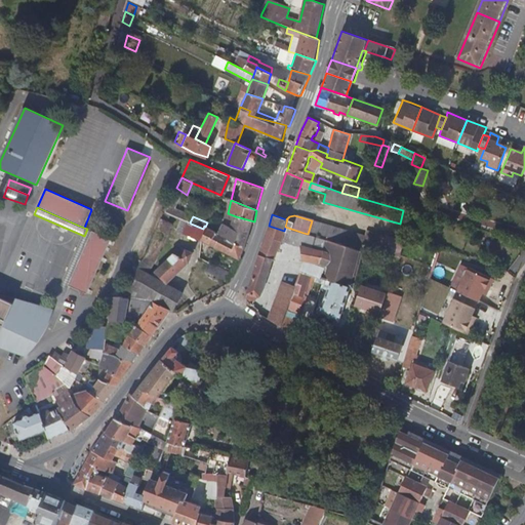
[(250,235),(254,221),(236,216),(231,229),(250,235)]
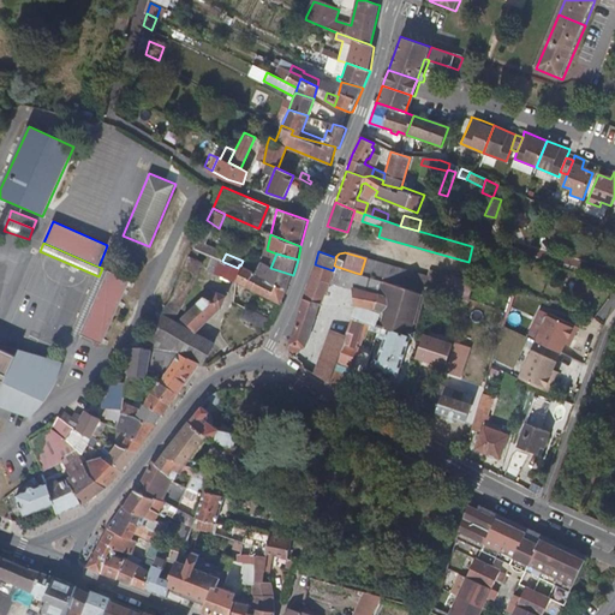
[(204,261),(191,255),(173,296),(163,314),(171,318),(204,261)]
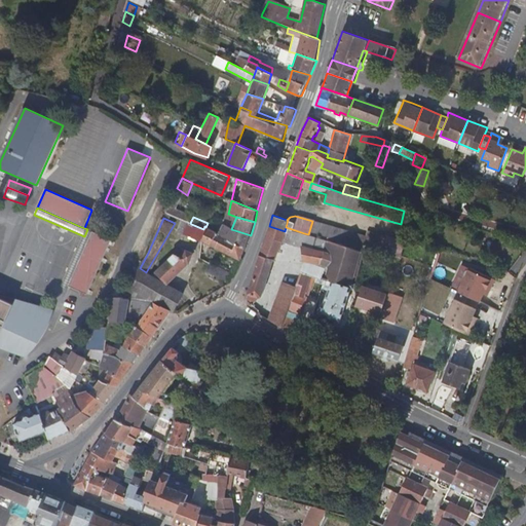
[(325,240),(363,252),(364,246),(381,251),(386,237),(367,230),(364,237),(312,221),(308,234),(325,240)]
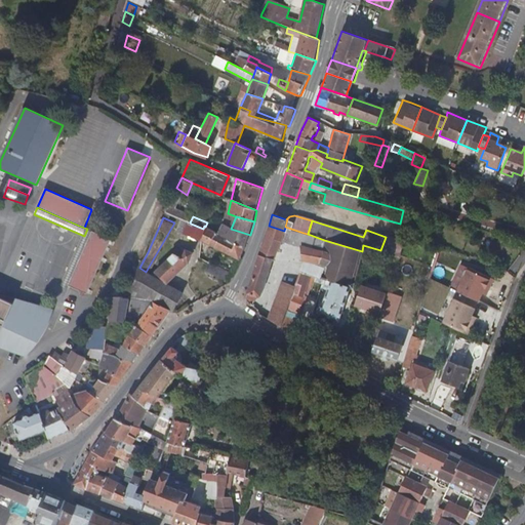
[(203,229),(191,224),(187,232),(203,240),(209,229),(205,227),(204,226),(203,229)]
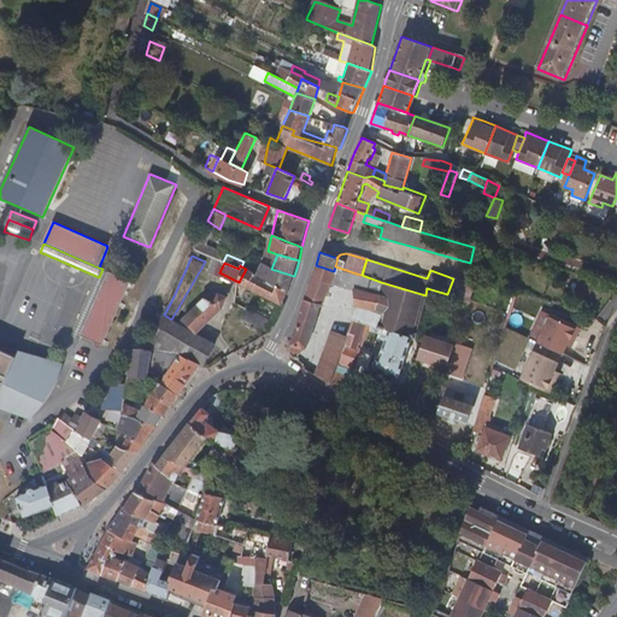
[(271,269),(264,264),(262,278),(289,291),(294,276),(271,269)]
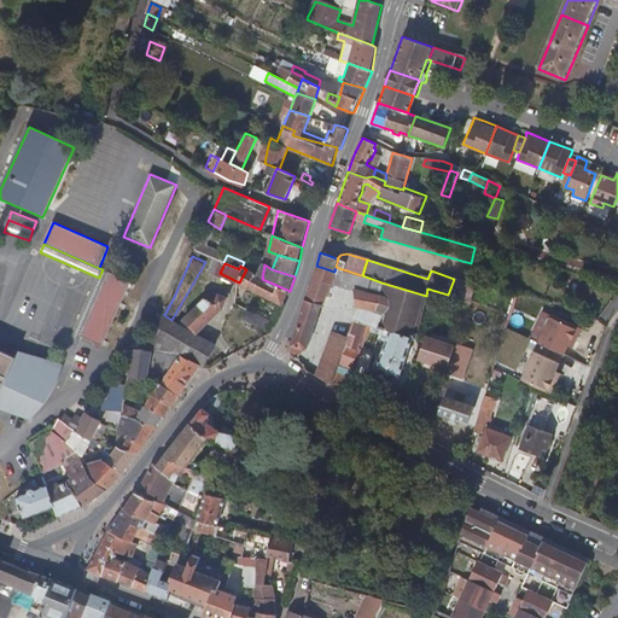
[(291,354),(297,359),(303,350),(308,348),(321,307),(322,308),(330,284),(334,272),(316,266),(305,299),(291,354)]
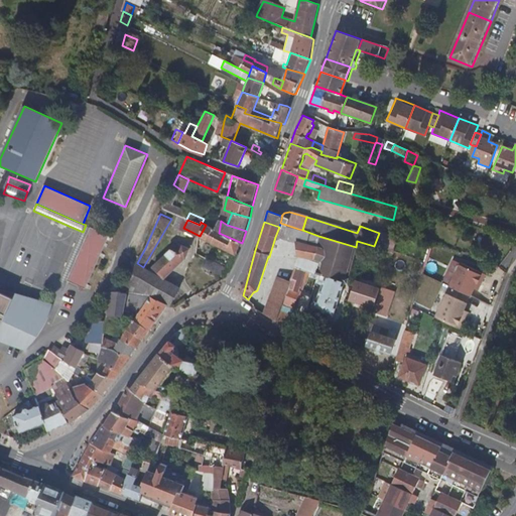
[(275,237),(295,243),(298,229),(280,223),(279,227),(275,237)]
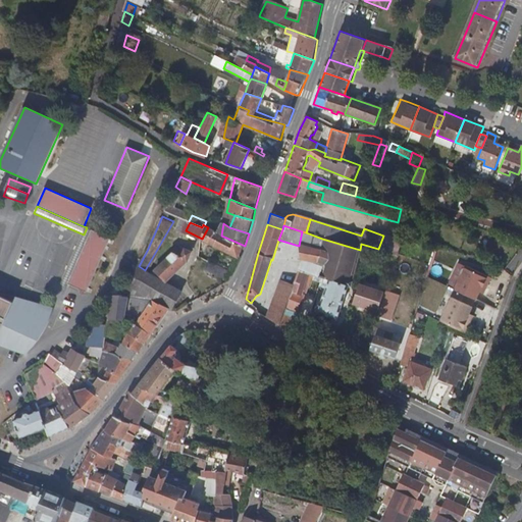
[(93,230),(87,227),(84,235),(61,284),(67,288),(69,283),(93,230)]
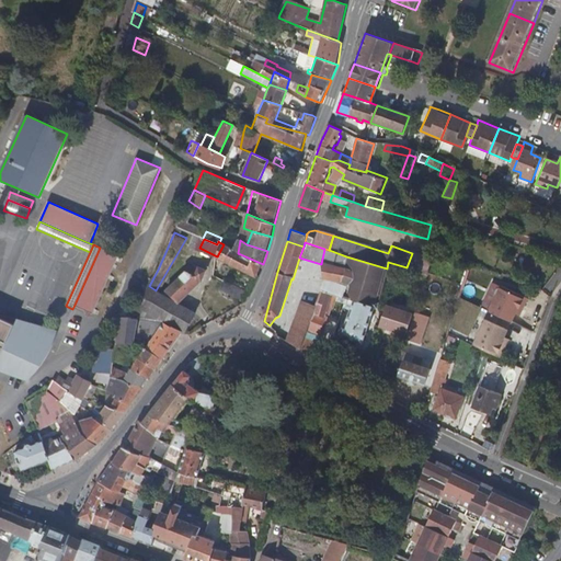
[(238,253),(224,244),(217,256),(258,277),(263,264),(238,253)]
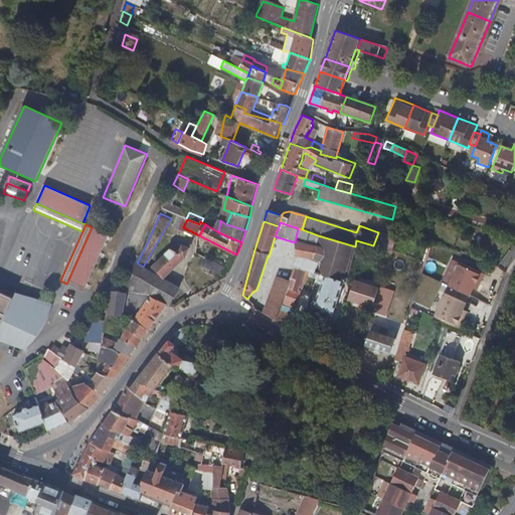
[(109,235),(92,227),(68,280),(87,288),(109,235)]
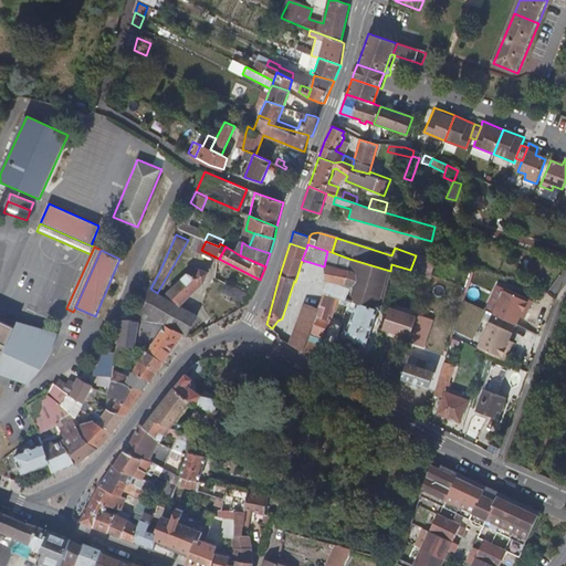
[(343,282),(349,259),(332,252),(327,251),(324,266),(326,281),(328,281),(332,280),(343,282)]
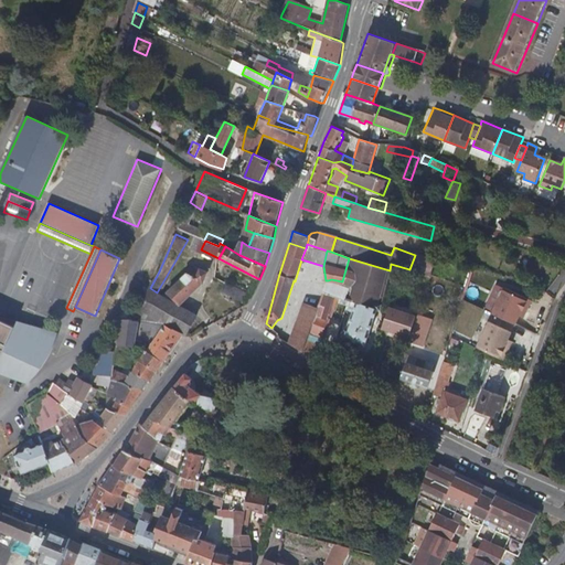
[(376,309),(380,304),(390,270),(349,258),(342,281),(331,279),(328,280),(323,291),(344,299),(350,300),(354,302),(376,309)]
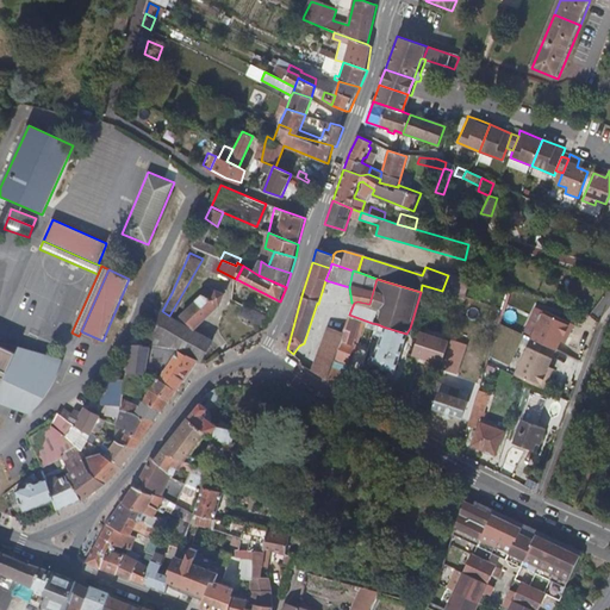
[(169,316),(162,311),(142,344),(143,346),(145,347),(153,347),(179,349),(199,362),(204,362),(215,342),(195,331),(218,309),(225,294),(212,287),(182,316),(174,319),(169,316)]
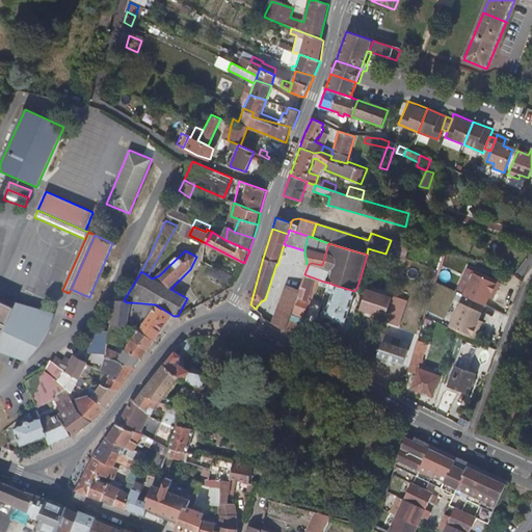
[(499,260),(498,267),(508,270),(510,263),(499,260)]
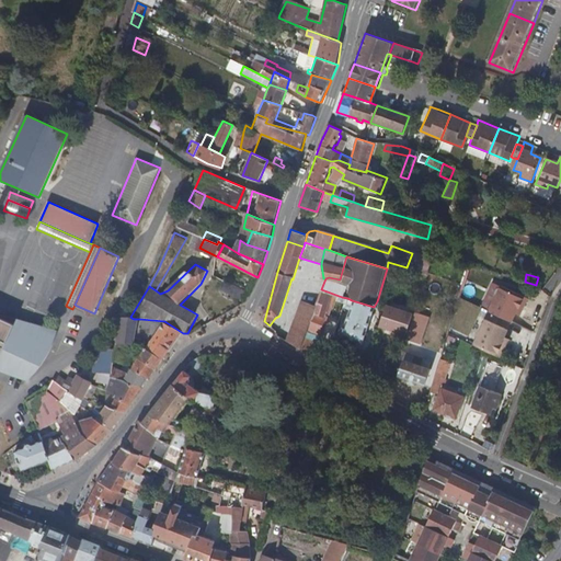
[(221,290),(245,302),(251,292),(226,279),(221,290)]
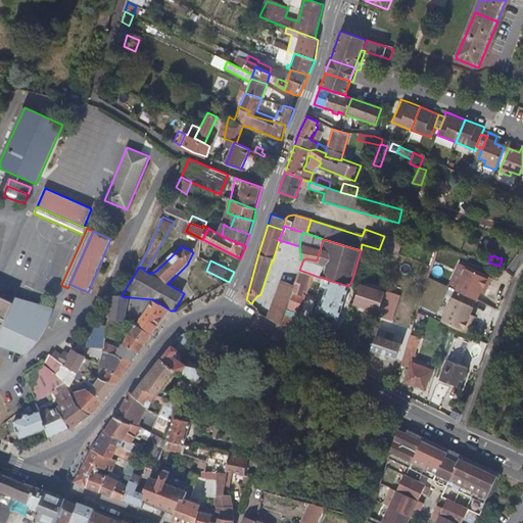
[(457,290),(477,300),(484,286),(484,287),(488,280),(487,280),(489,276),(468,266),(457,290)]
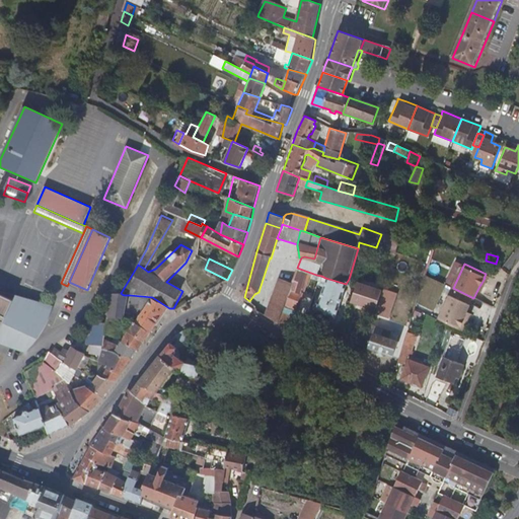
[(315,279),(316,275),(297,268),(292,283),(280,321),(290,324),(297,305),(299,306),(304,294),(301,293),(302,291),(300,290),(305,277),(315,279)]
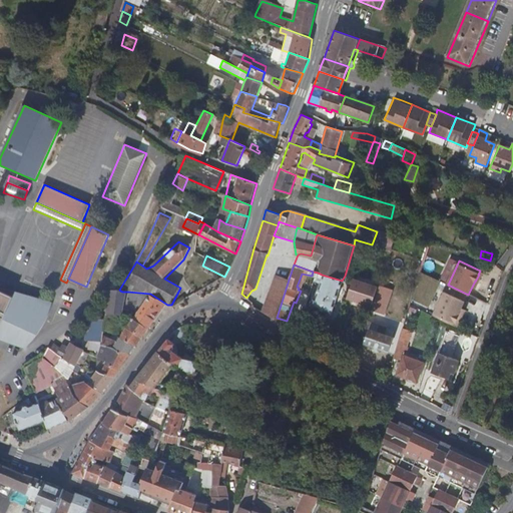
[(261,311),(276,320),(277,318),(289,280),(273,274),(261,311)]
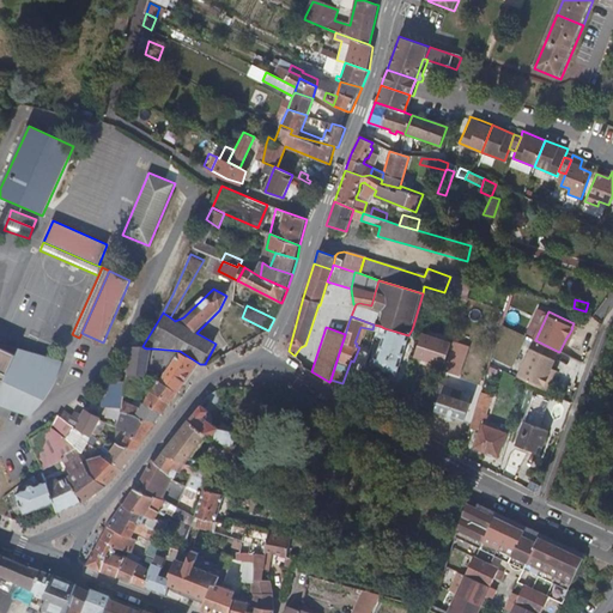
[(395,374),(408,335),(384,328),(374,366),(395,374)]
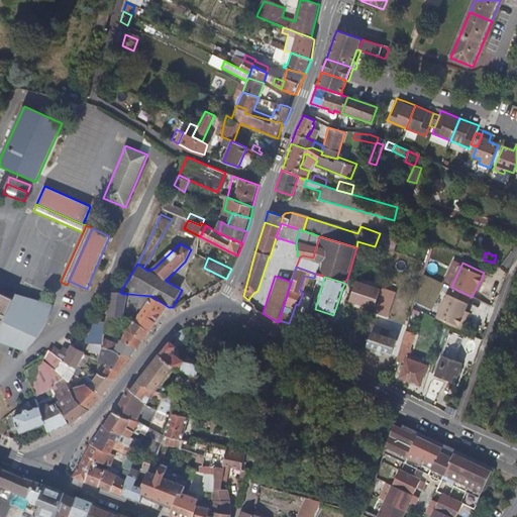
[(355,283),(349,303),(375,311),(375,313),(388,318),(396,293),(383,288),(382,291),(355,283)]
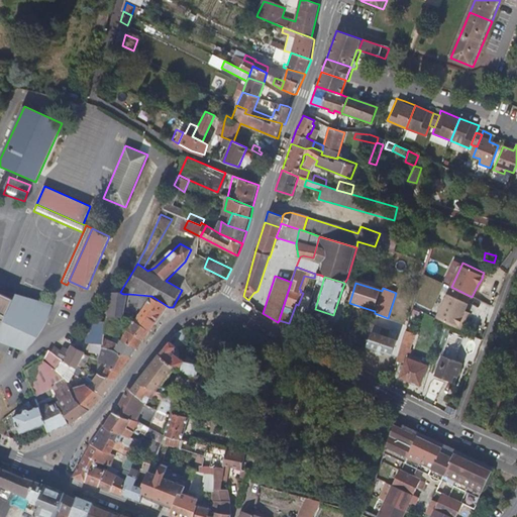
[(121,293),(120,292),(109,293),(108,314),(118,316),(123,318),(129,294),(123,294),(121,293)]
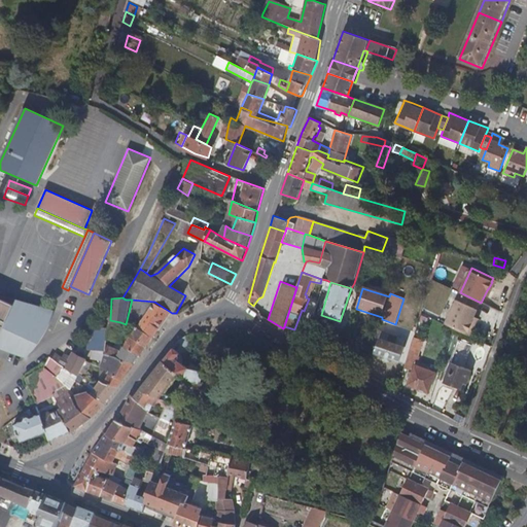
[(445,323),(453,328),(465,334),(467,330),(468,330),(471,323),(470,323),(478,310),(456,300),(445,323)]
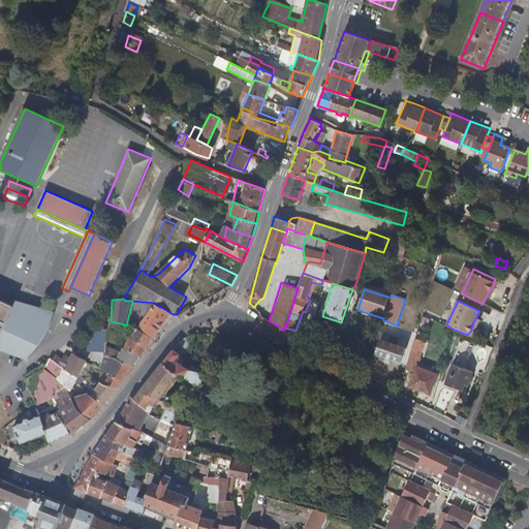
[(0,335),(1,336),(0,337),(0,349),(6,352),(8,351),(27,360),(36,350),(43,341),(49,331),(53,320),(55,312),(17,302),(11,316),(6,314),(7,312),(7,310),(6,309),(5,307),(3,306),(0,304),(0,335)]
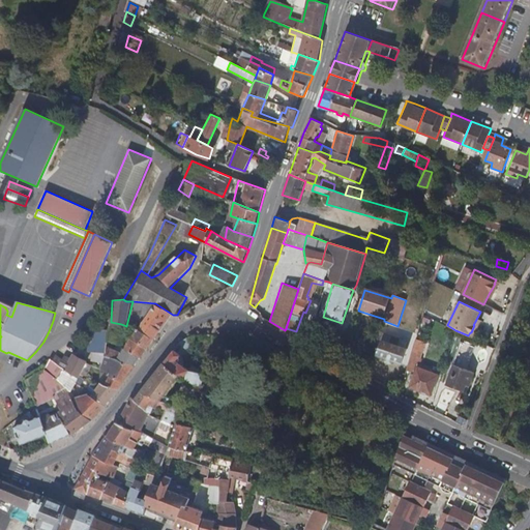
[(156,340),(173,315),(155,303),(136,331),(156,340)]
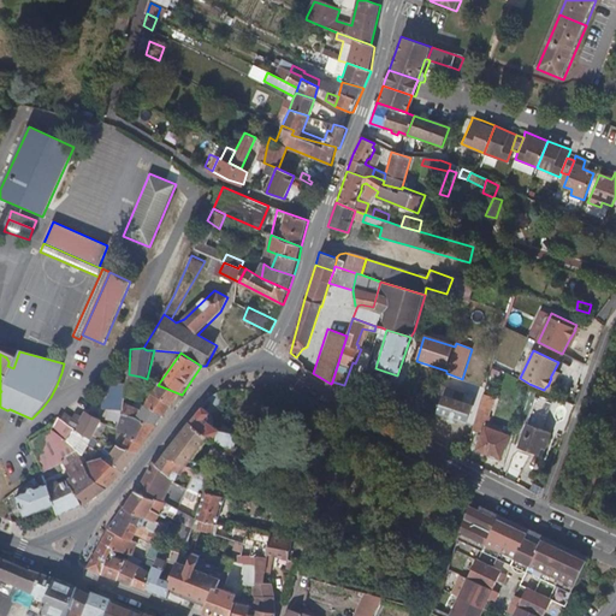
[(141,377),(129,374),(126,380),(125,386),(138,388),(141,377)]
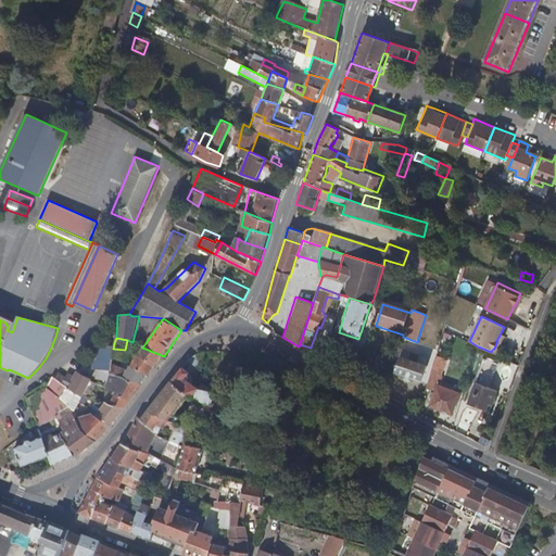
[(113,349),(114,343),(108,343),(106,349),(104,349),(103,351),(100,351),(99,367),(98,376),(110,379),(111,373),(109,371),(111,357),(113,349)]
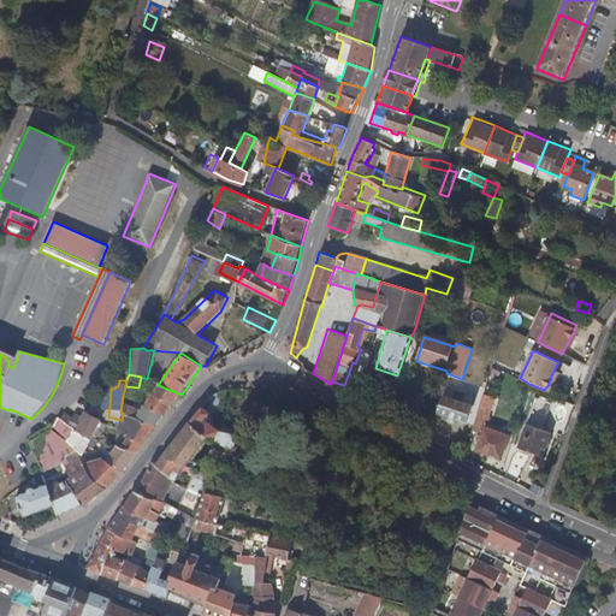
[(176,403),(182,395),(158,385),(152,395),(173,408),(176,403)]
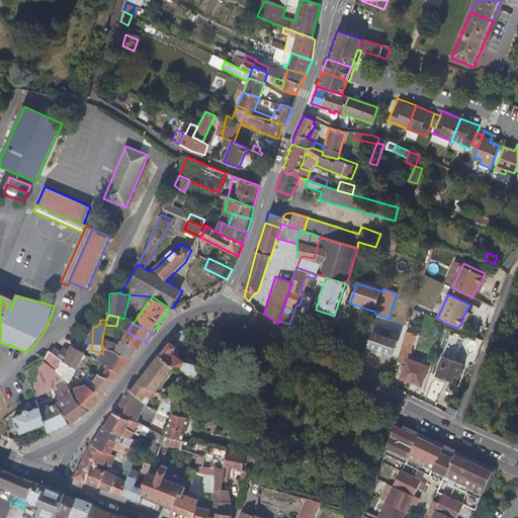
[(103,333),(115,336),(116,326),(105,325),(103,333)]
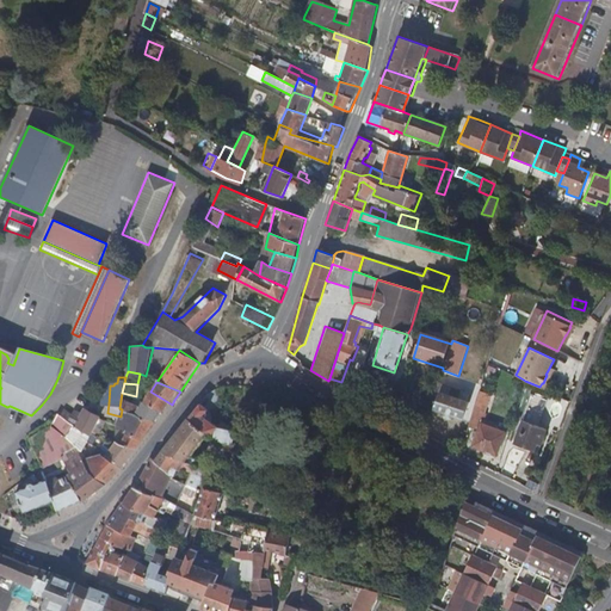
[(224,405),(224,386),(215,389),(210,393),(207,396),(223,409),(226,407),(224,405)]
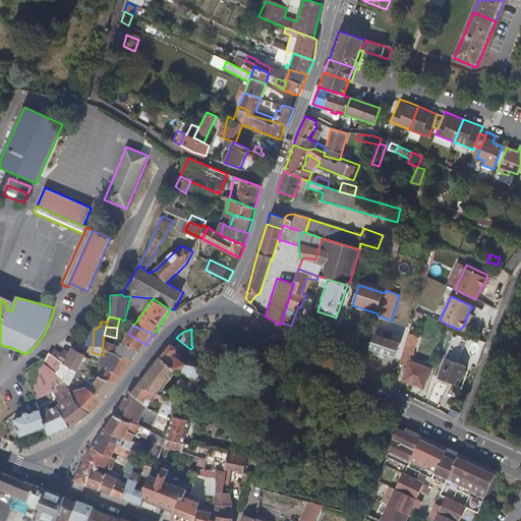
[(370,329),(369,333),(383,337),(384,333),(370,329)]
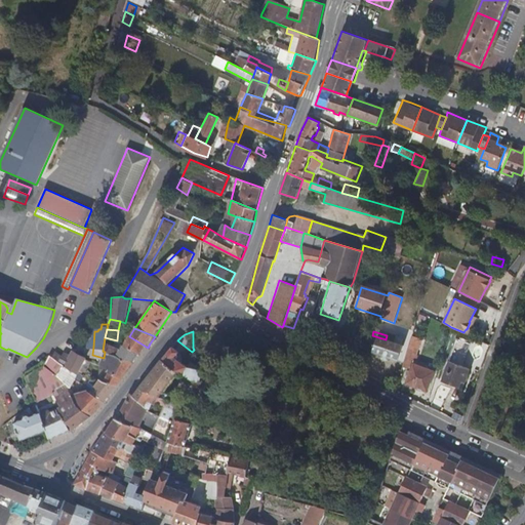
[(372,335),(368,350),(399,360),(403,346),(395,342),(397,336),(387,333),(387,335),(386,339),(372,335)]
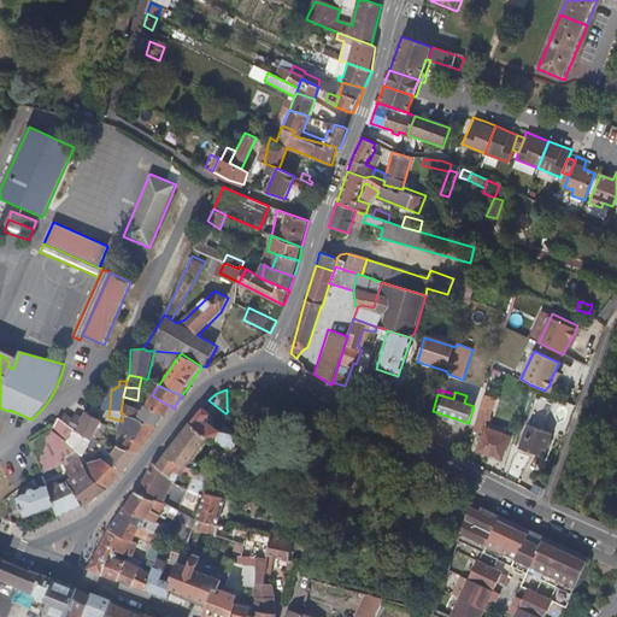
[(485,393),(472,432),(481,434),(485,422),(487,423),(495,397),(485,393)]
